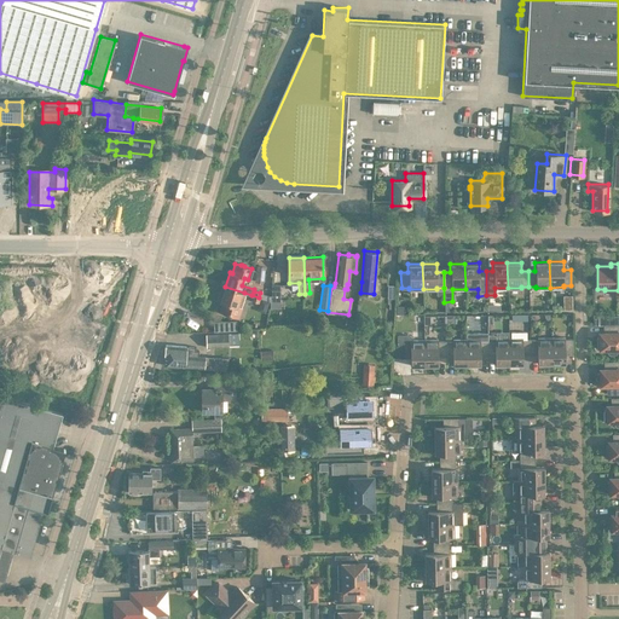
[(237,317),(244,293),(225,287),(220,301),(223,301),(219,311),(237,317)]
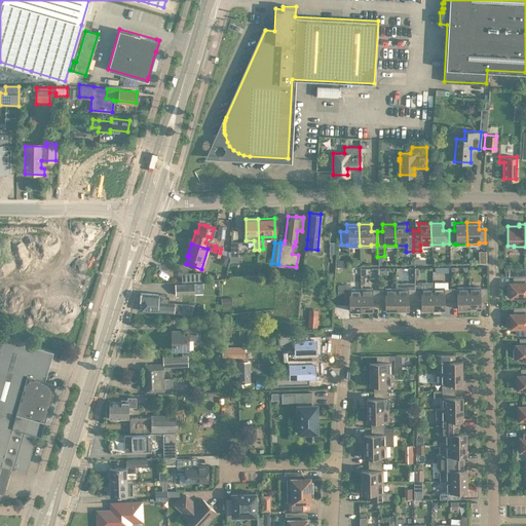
[(199,271),(182,272),(182,280),(200,279),(199,271)]
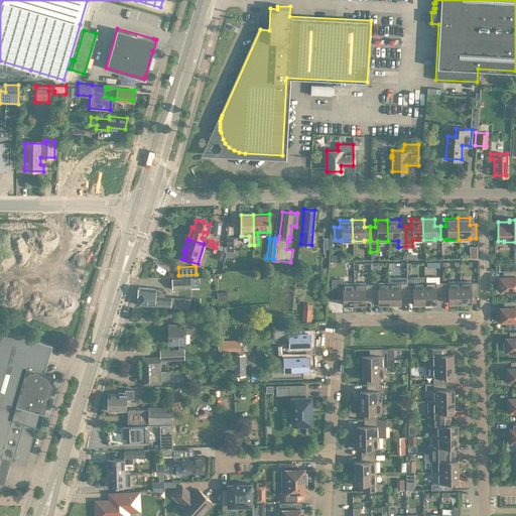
[(515,270),(507,270),(502,270),(503,276),(501,276),(501,280),(497,280),(497,290),(506,290),(506,292),(507,294),(509,294),(511,294),(513,293),(514,292),(514,289),(515,289),(515,270)]
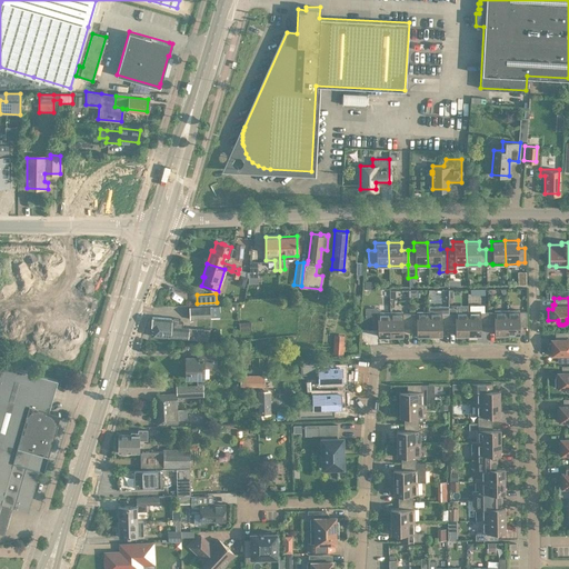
[(452,307),(448,307),(448,311),(448,326),(453,326),(455,333),(468,333),(467,310),(467,305),(456,305),(456,309),(452,307)]
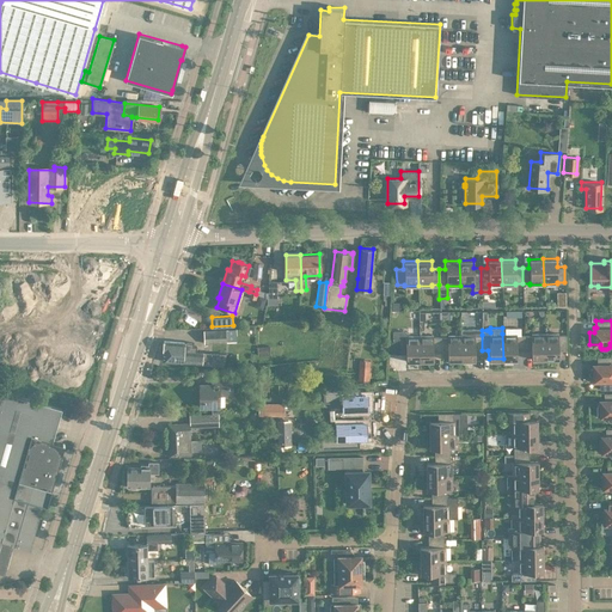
[(505,328),(505,334),(502,334),(503,359),(518,359),(516,350),(524,350),(524,335),(520,335),(520,328),(505,328)]
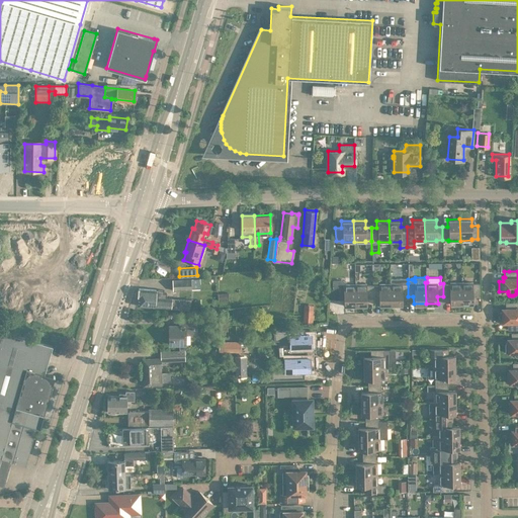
[(197,278),(190,279),(172,279),(172,289),(190,289),(198,288),(197,278)]
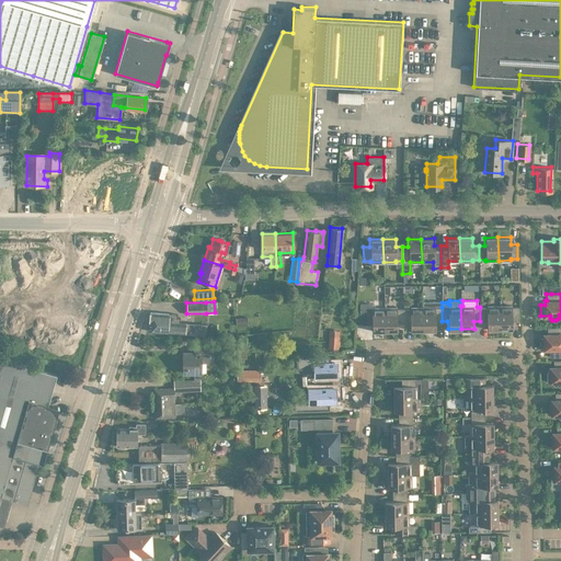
[(442,301),(422,301),(422,307),(423,330),(436,329),(435,321),(442,321),(442,302),(442,301)]
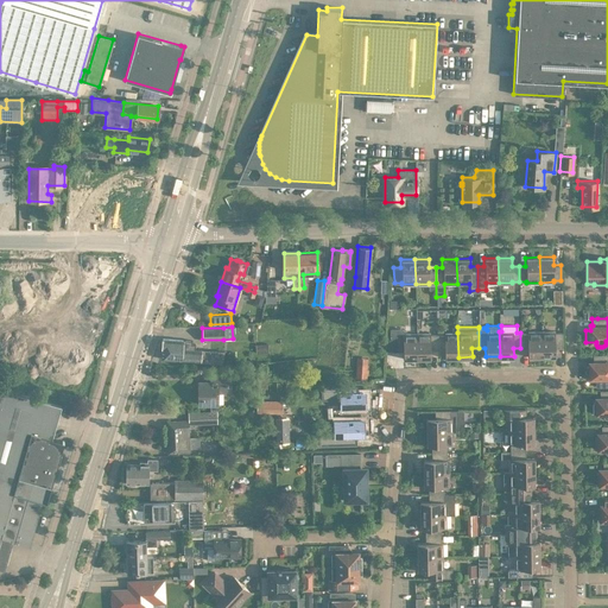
[(403,330),(401,328),(390,329),(390,350),(403,350),(403,358),(417,358),(416,333),(403,333),(403,330)]
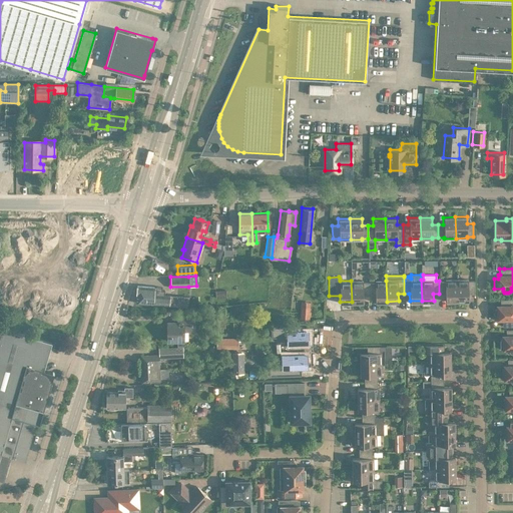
[(439,294),(444,294),(445,301),(457,301),(456,279),(445,280),(445,281),(439,281),(439,294)]
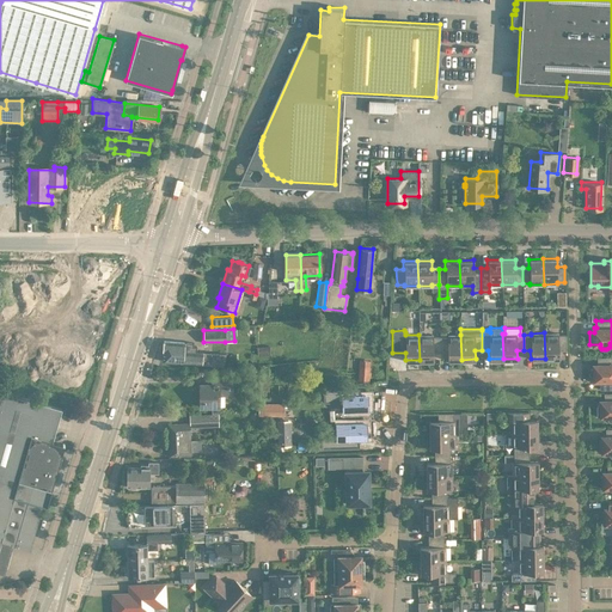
[(558,332),(544,332),(545,359),(560,357),(558,349),(565,349),(565,334),(558,334),(558,332)]
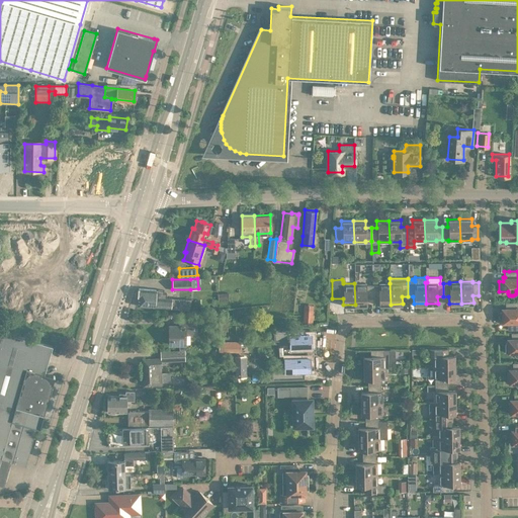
[(366,284),(366,283),(354,283),(355,305),(367,305),(366,297),(372,297),(372,284),(366,284)]
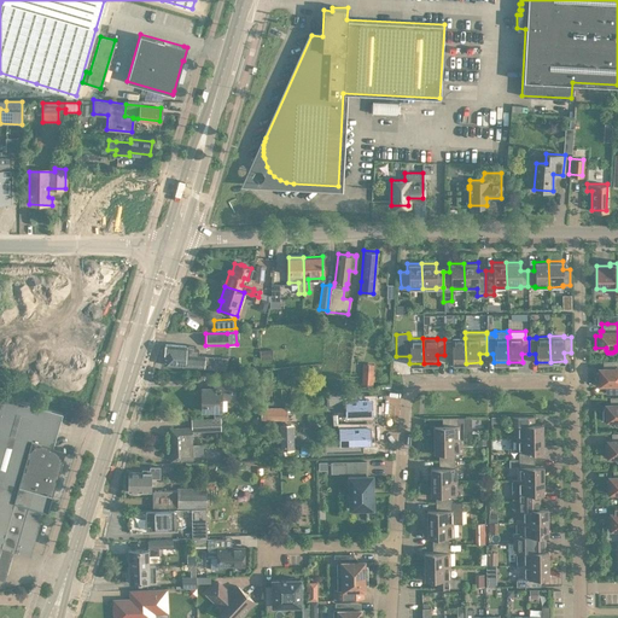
[(452,363),(466,363),(465,338),(452,338),(452,339),(444,339),(444,355),(452,355),(452,363)]
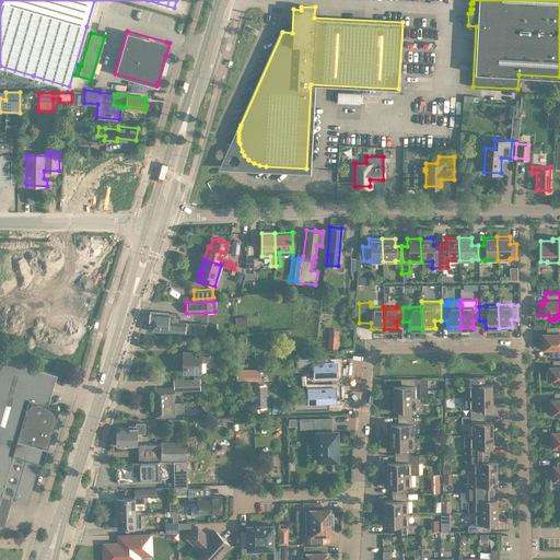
[(205,324),(184,323),(178,322),(178,317),(176,317),(176,314),(149,312),(148,321),(149,321),(148,330),(203,335),(205,324)]
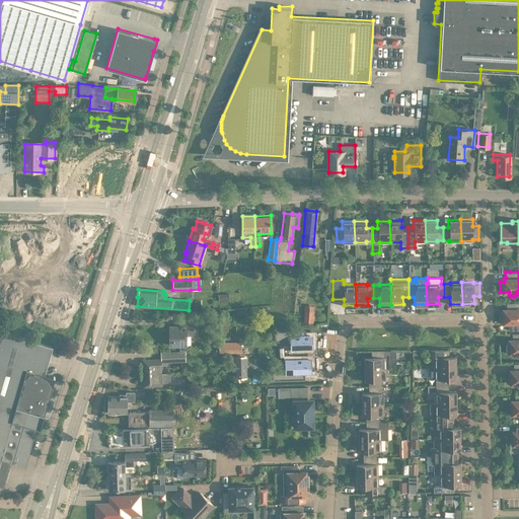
[(505,311),(500,312),(500,322),(507,322),(507,329),(518,328),(518,302),(506,302),(506,308),(505,308),(505,311)]
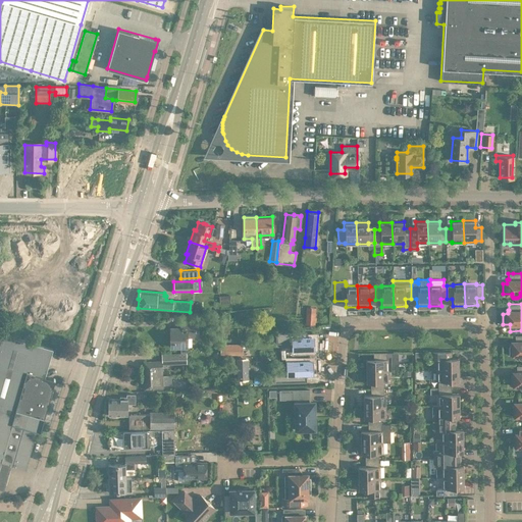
[(314,311),(305,311),(304,324),(313,325),(314,311)]
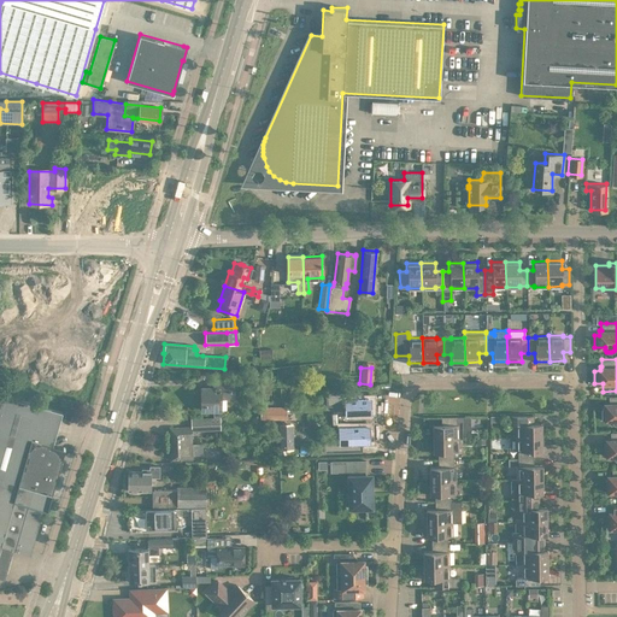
[(212,380),(212,386),(200,386),(200,410),(221,410),(221,398),(234,398),(234,380),(212,380)]
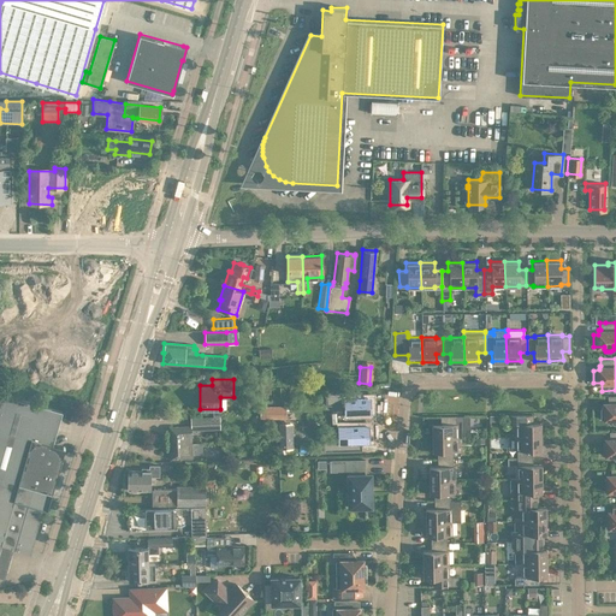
[(341,391),(325,394),(325,404),(344,403),(344,413),(368,412),(368,397),(361,398),(361,391),(341,391)]
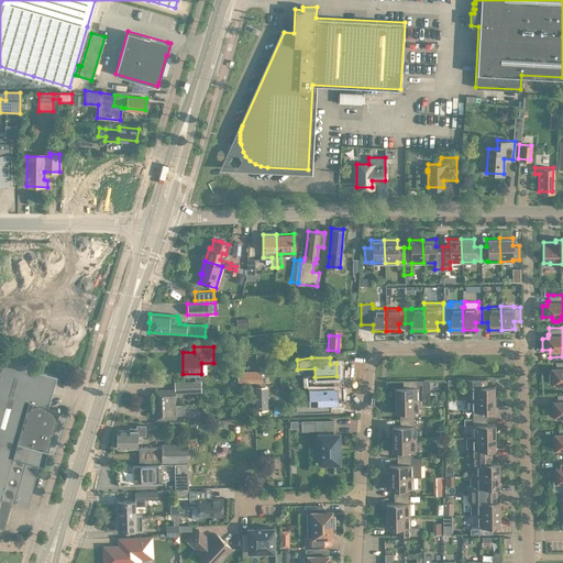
[(0,361),(0,498),(26,506),(40,463),(43,465),(47,450),(58,408),(47,406),(56,376),(1,360),(1,362),(0,361)]
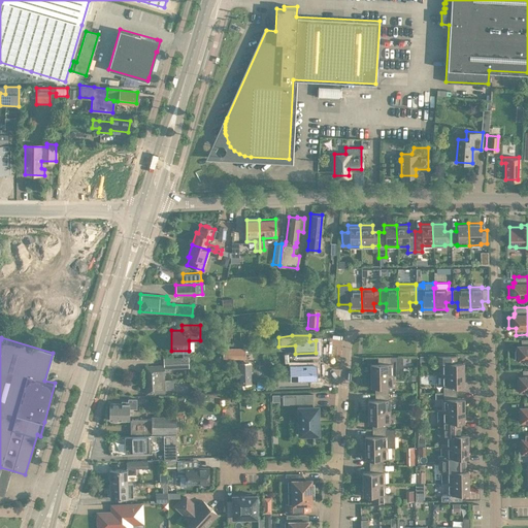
[(519,348),(515,348),(515,359),(524,358),(524,360),(525,362),(527,363),(527,338),(520,338),(521,344),(519,344),(519,348)]
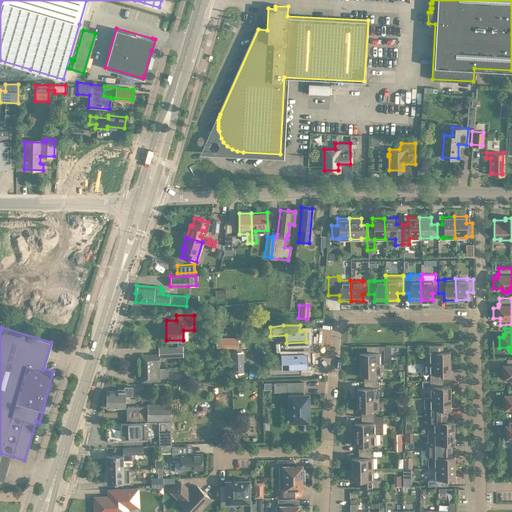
[(237,338),(216,338),(217,346),(237,346),(237,338)]
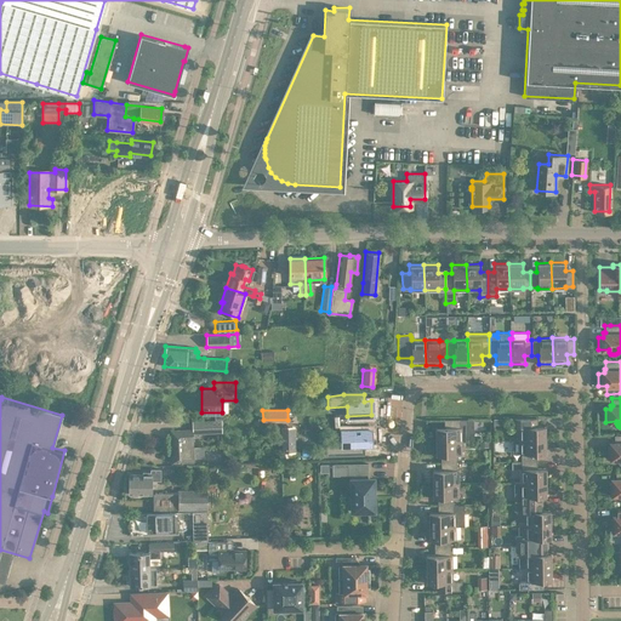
[(436,426),(436,427),(436,440),(461,440),(473,439),(472,417),(466,419),(459,419),(444,419),(444,426),(436,426)]
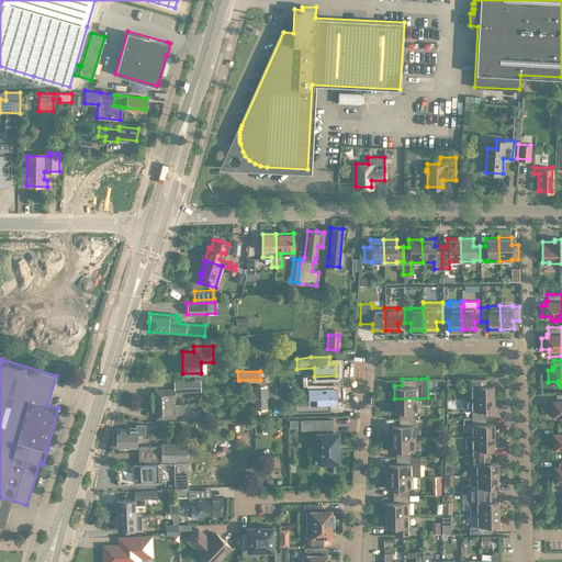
[(470,385),(470,397),(493,396),(493,384),(485,384),(484,378),(463,378),(463,379),(465,379),(465,382),(467,382),(470,385)]
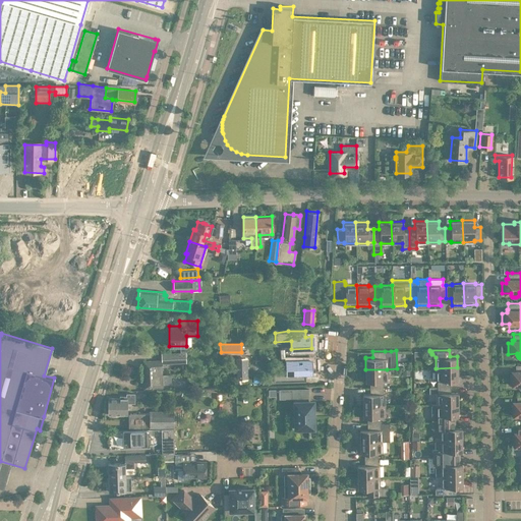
[(185,352),(176,352),(176,362),(185,362),(185,352)]
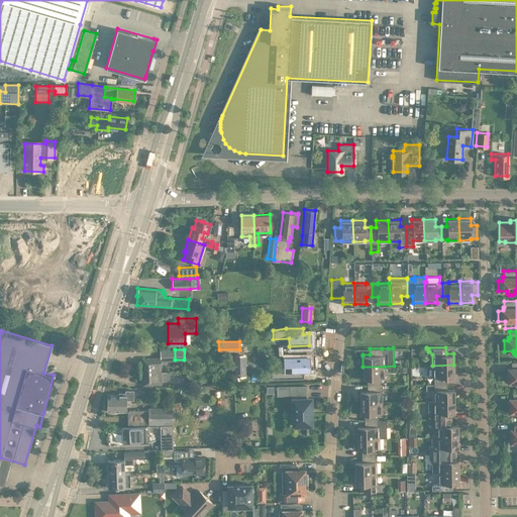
[(242,354),(234,354),(235,369),(243,368),(242,354)]
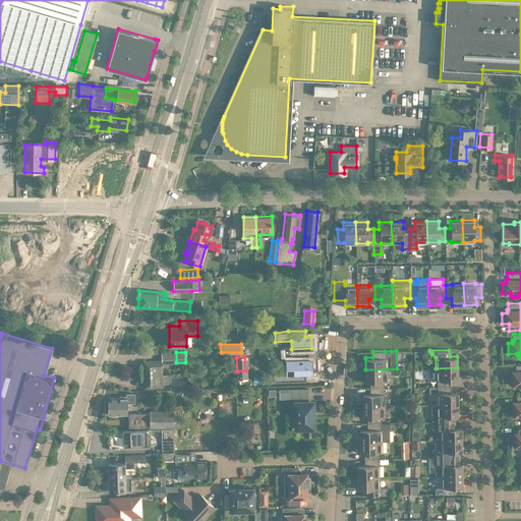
[(289,370),(272,370),(273,382),(304,381),(304,373),(310,372),(310,359),(286,360),(286,361),(288,361),(289,370)]
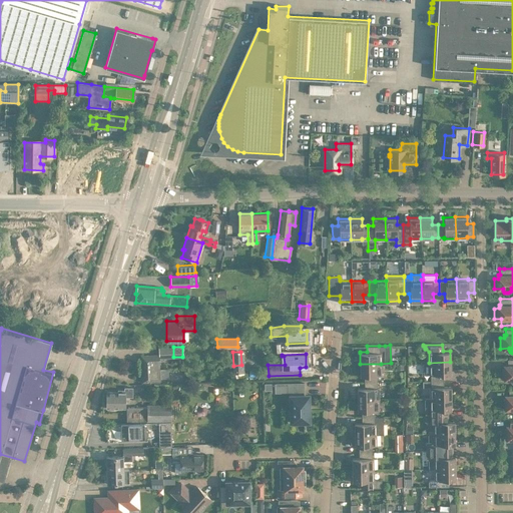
[(158,355),(140,355),(140,372),(158,372),(158,370),(158,358),(158,355)]
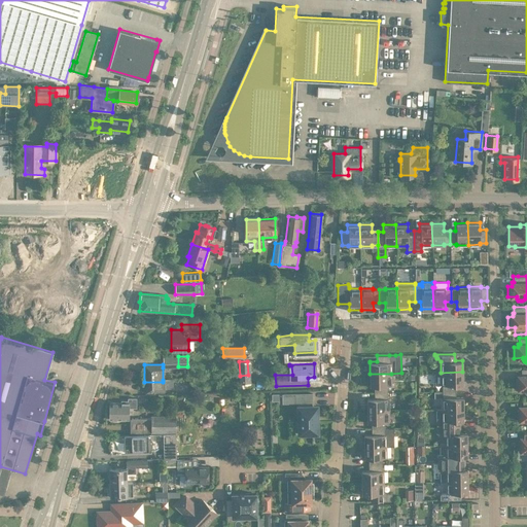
[(526,393),(526,369),(521,369),(521,376),(520,376),(520,379),(515,379),(515,389),(525,389),(525,391),(526,393)]
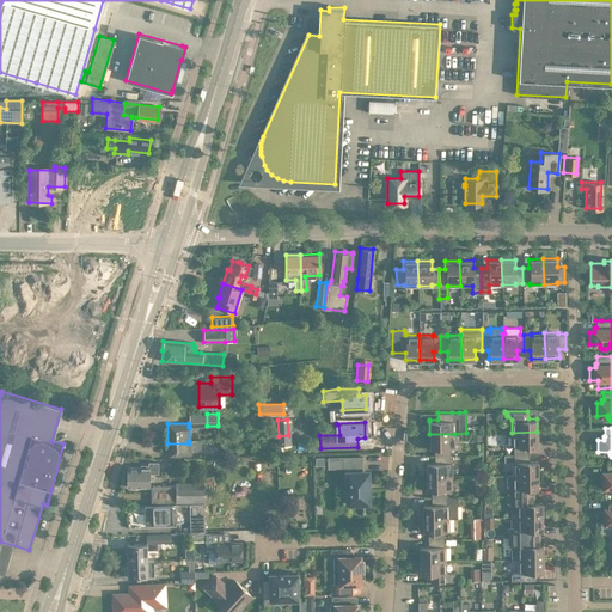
[(537,432),(512,433),(505,433),(505,446),(513,446),(513,453),(528,453),(528,447),(537,446),(537,432)]
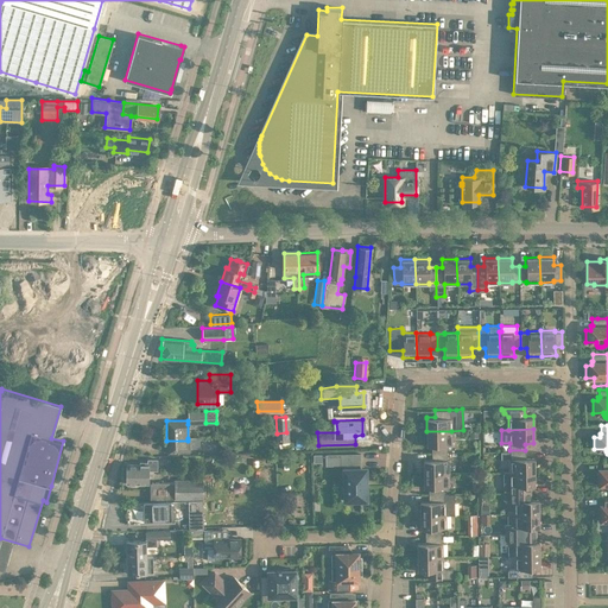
[(451,444),(451,431),(426,431),(426,445),(431,445),(431,451),(447,451),(447,444),(451,444)]
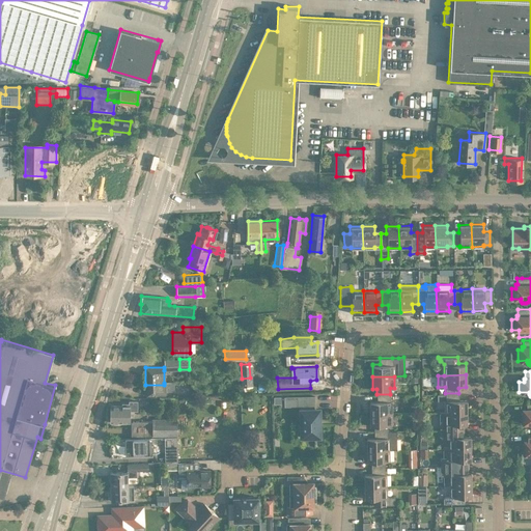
[(164,385),(145,385),(145,395),(158,395),(158,394),(165,394),(165,391),(173,391),(173,388),(173,383),(164,383),(164,385)]
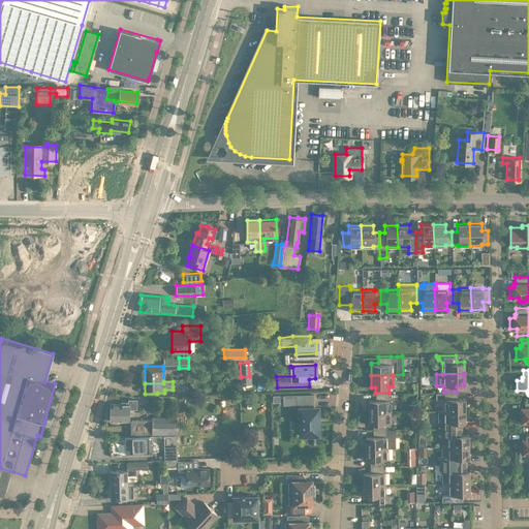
[(457,398),(457,392),(443,392),(443,399),(442,399),(442,410),(464,409),(464,398),(457,398)]
